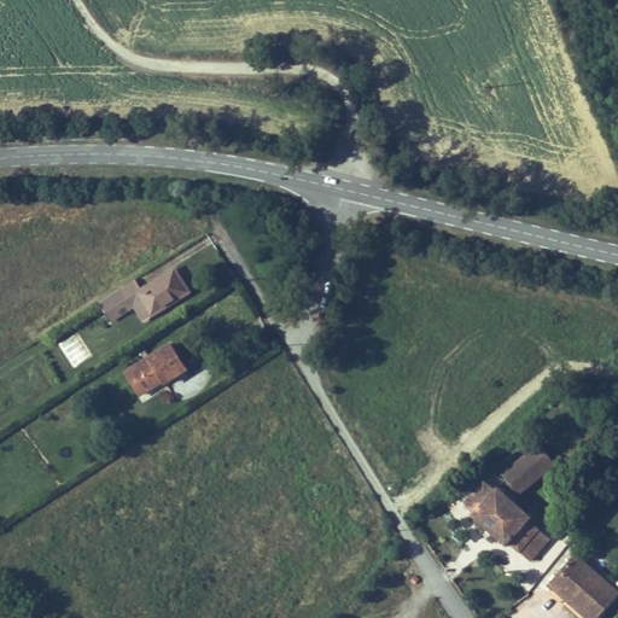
[(180,277),(144,301),(158,322),(158,324),(194,299),(180,277)]
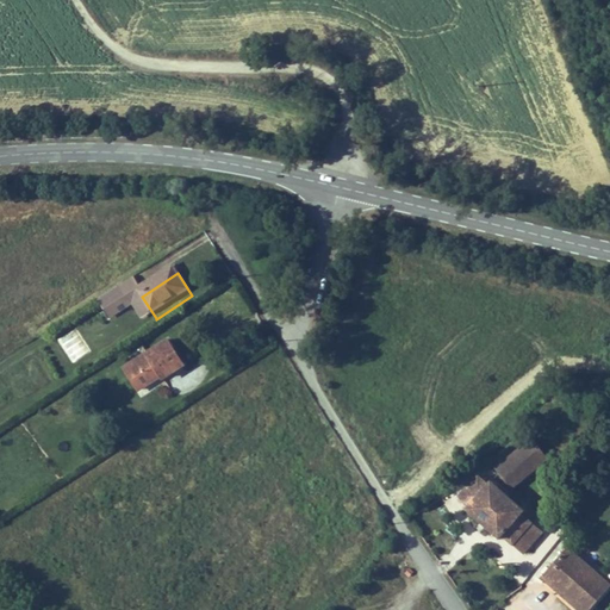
[(138,292),(134,285),(99,307),(109,319),(119,312),(118,311),(132,303),(129,298),(138,292)]
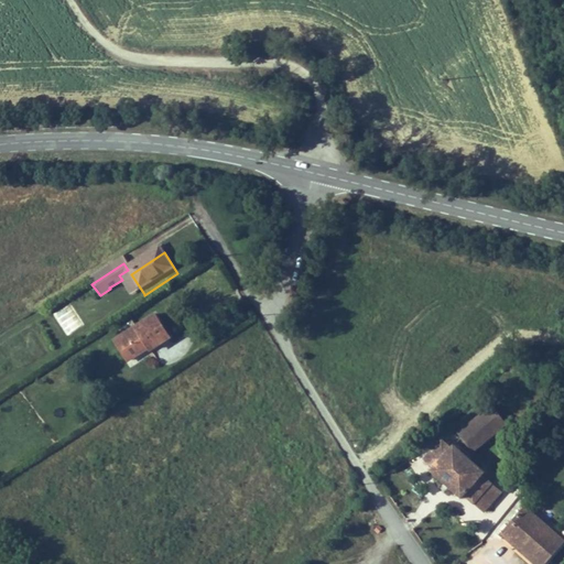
[(131,274),(128,270),(119,275),(122,280),(109,288),(110,289),(100,295),(104,300),(126,285),(134,300),(144,294),(131,274)]
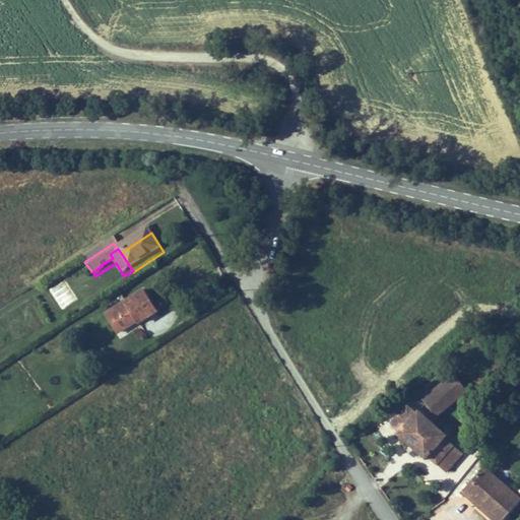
[(147,296),(110,320),(119,334),(156,310),(147,296)]
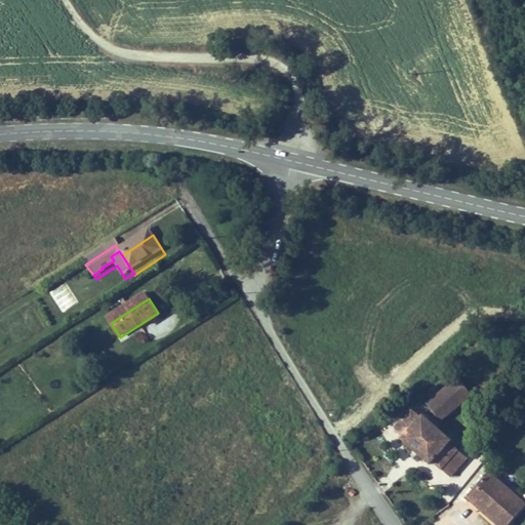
[(158,313),(120,337),(124,344),(144,330),(146,333),(164,321),(158,313)]
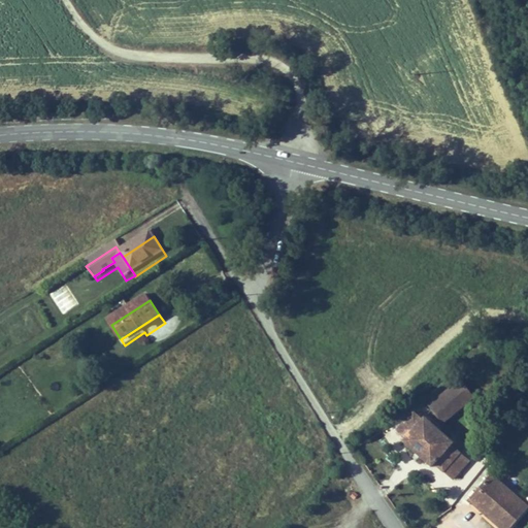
[(72,323),(76,328),(81,324),(78,319),(72,323)]
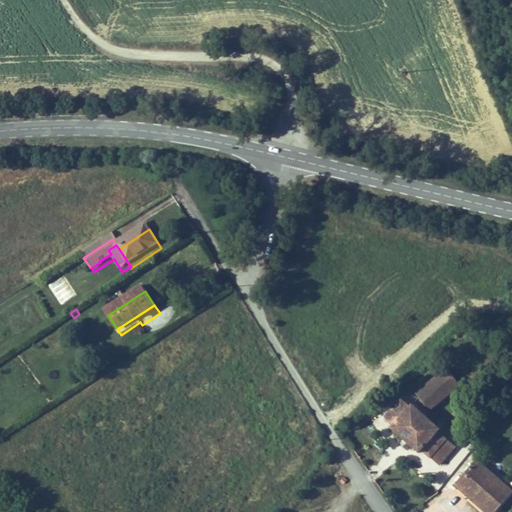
[(475,392),(460,367),(427,387),(443,413),(475,392)]
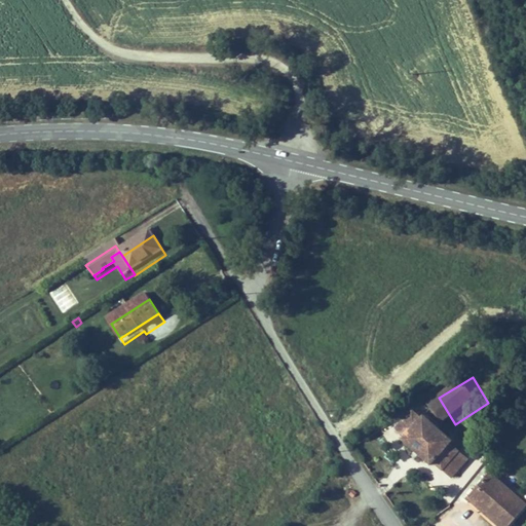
[(428,422),(420,416),(405,436),(412,442),(409,446),(442,471),(444,468),(459,480),(475,460),(458,447),(461,444),(430,420),(428,422)]
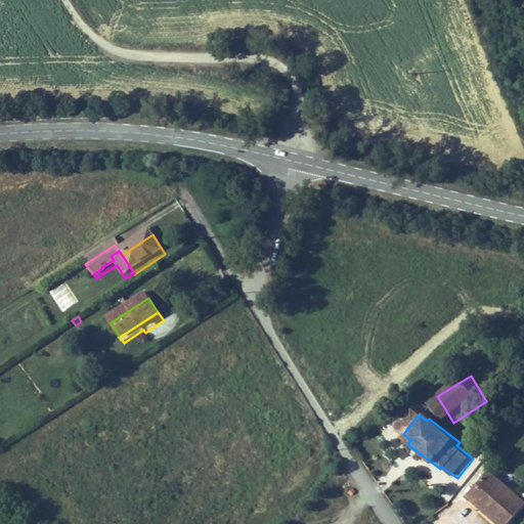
[(514,523),(523,513),(523,493),(495,470),(473,496),(508,523),(514,523)]
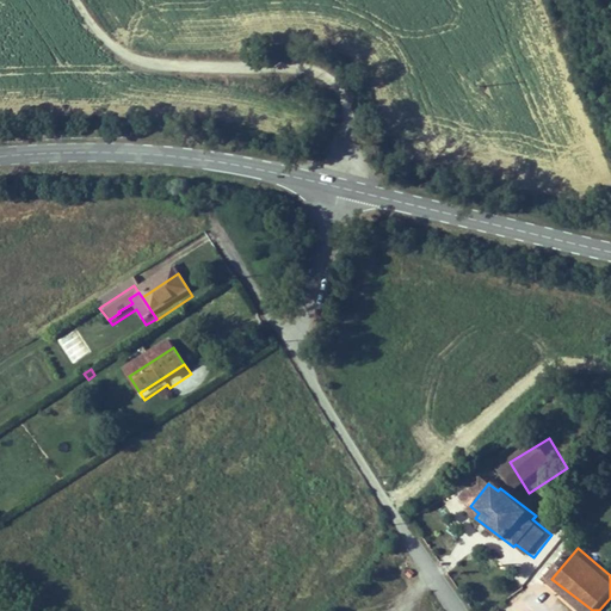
[(524,568),(514,561),(508,568),(519,575),(524,568)]
